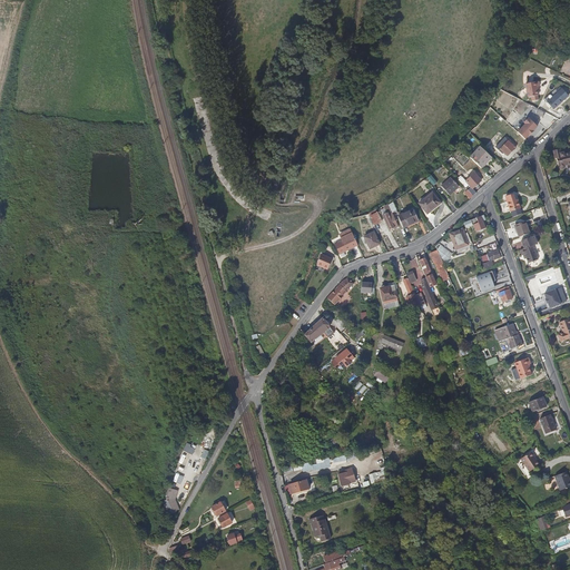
[(539,87),(539,82),(524,86),(527,98),(530,97),(530,101),(537,101),(536,96),(537,96),(536,88),(539,87)]
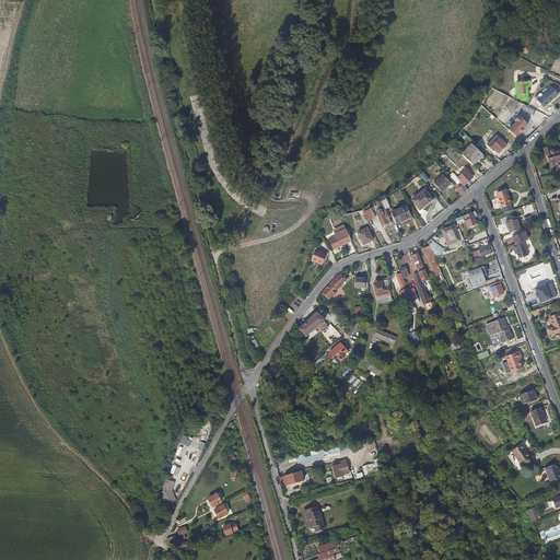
[(547,91),(537,101),(544,107),(553,98),(547,91)]
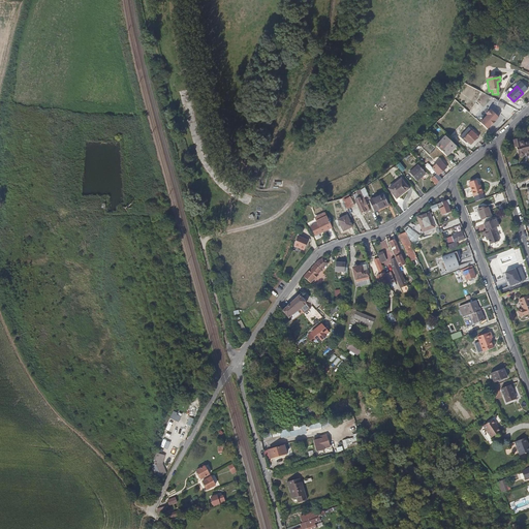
[(498,101),(496,100),(494,105),(503,110),(505,105),(498,101)]
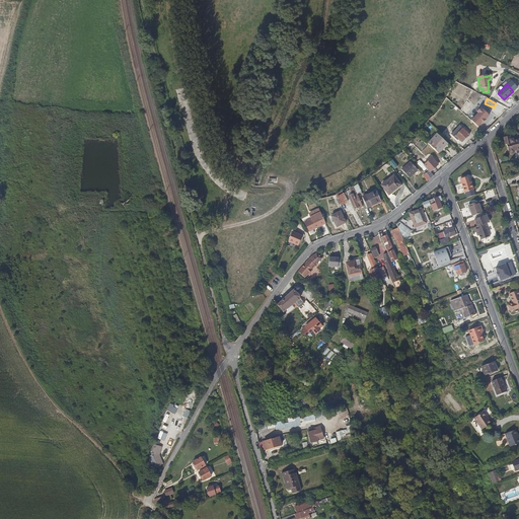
[(478,113),(471,120),(478,127),(490,115),(482,106),(476,112),(478,113)]
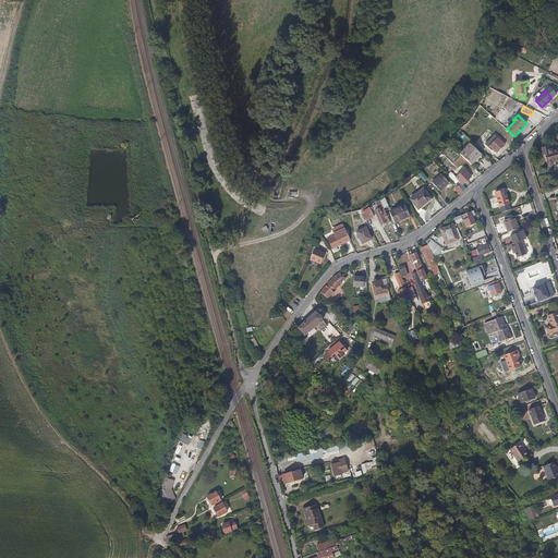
[(493,149),(496,154),(505,145),(495,136),(486,146),(492,150),(493,149)]
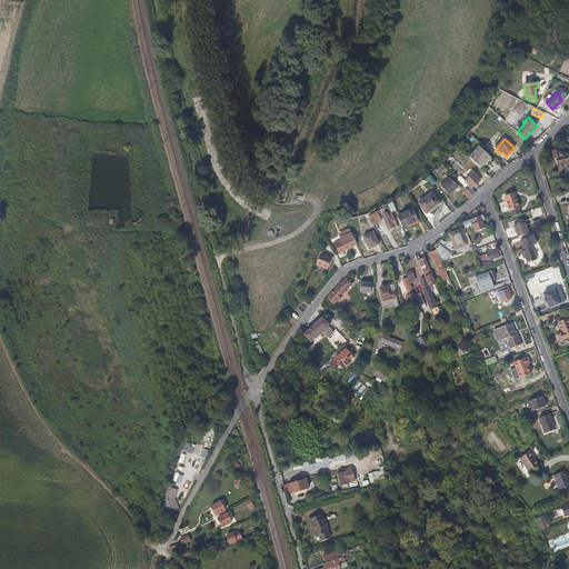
[(489,158),(478,148),(468,158),(480,169),(489,158)]
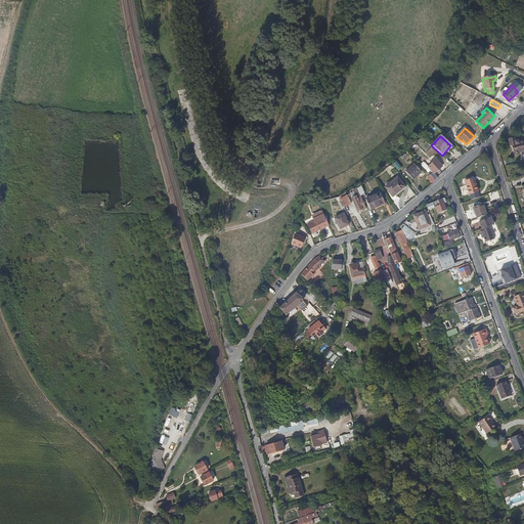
[(523,141),(523,142),(523,141),(518,142),(518,141),(515,141),(515,139),(508,140),(510,146),(511,146),(511,155),(513,156),(515,156),(517,155),(519,154),(523,151),(523,141)]
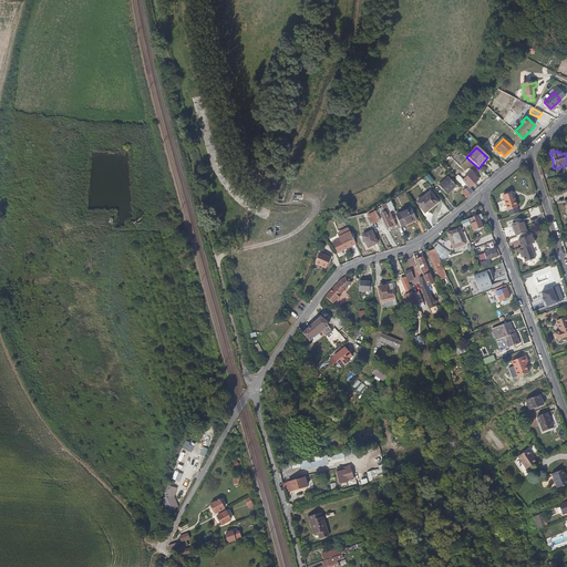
[(467,187),(470,188),(477,181),(473,175),(470,178),(468,177),(466,178),(468,182),(464,186),(466,188),(467,187)]
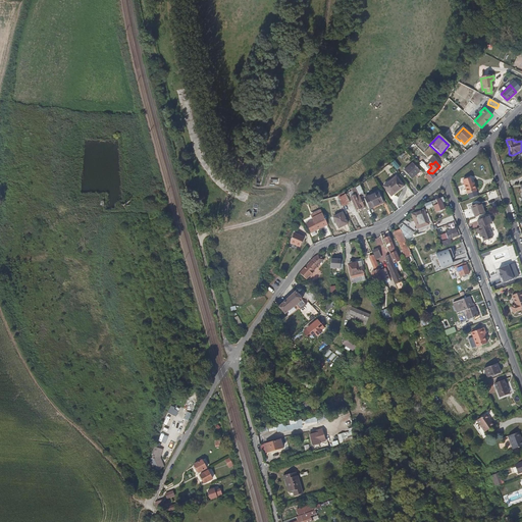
[(412,163),(404,171),(411,179),(420,171),(412,163)]
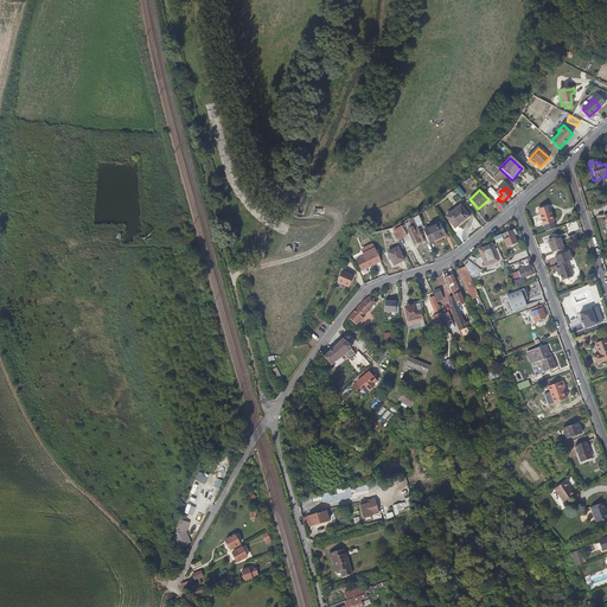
[(459,208),(446,218),(454,229),(468,218),(459,208)]
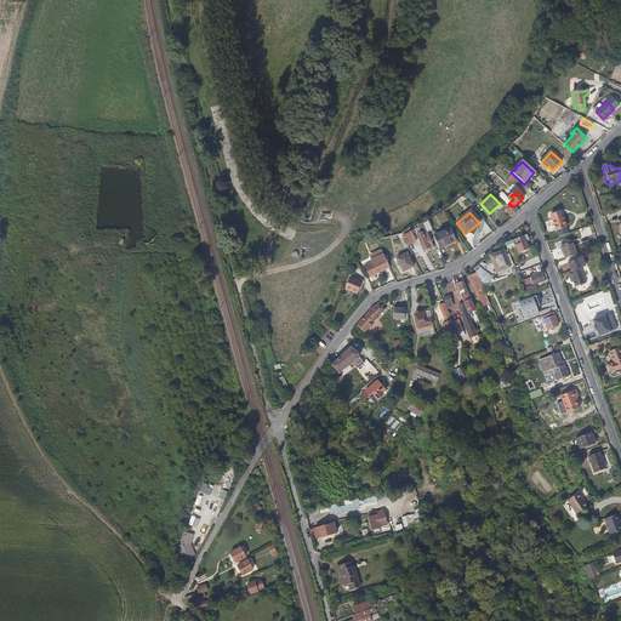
[(568,227),(565,218),(563,218),(560,212),(552,214),(557,231),(568,227)]
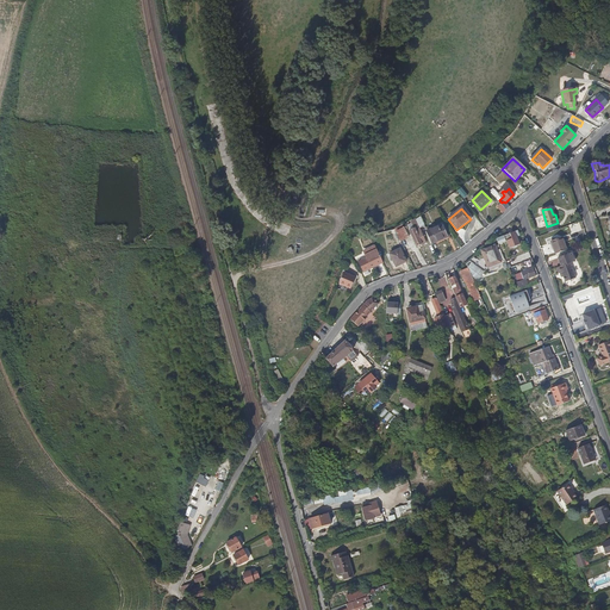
[(441,225),(425,232),(430,243),(435,242),(446,237),(441,225)]
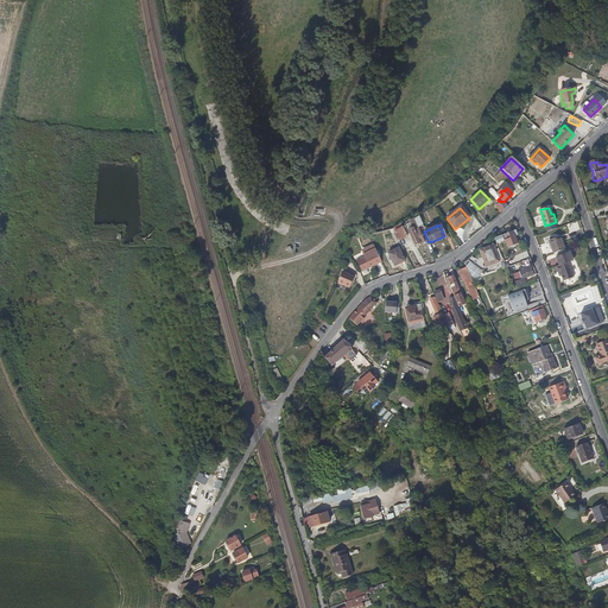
[(400,246),(407,242),(401,228),(394,232),(400,246)]
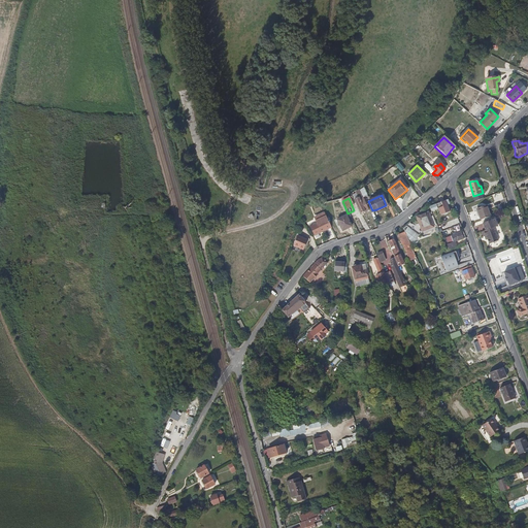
[(368,210),(363,199),(363,198),(358,200),(357,198),(354,200),(360,213),(368,210)]
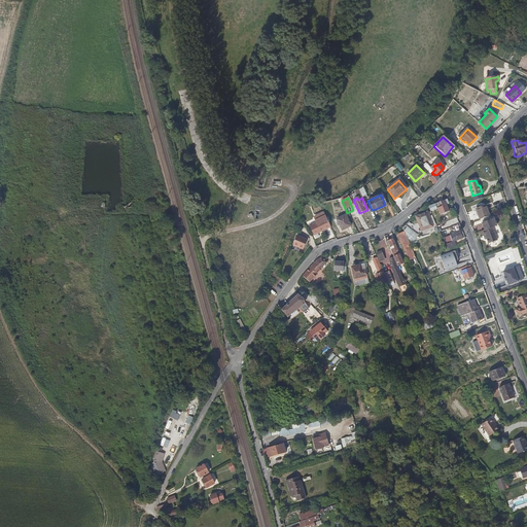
[(447,205),(449,204),(447,200),(434,204),(436,208),(437,208),(441,215),(449,211),(447,205)]
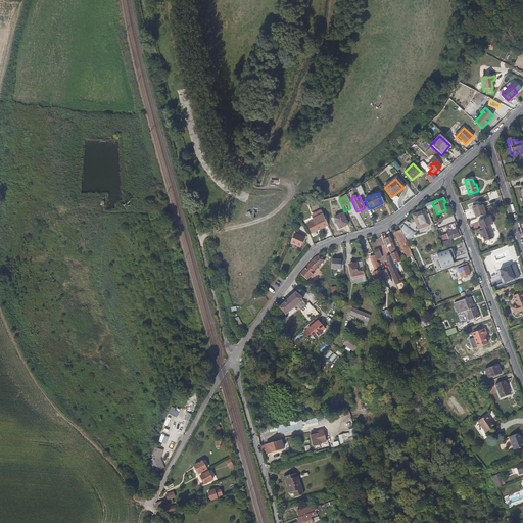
[(486,215),(482,203),(472,207),(476,218),(486,215)]
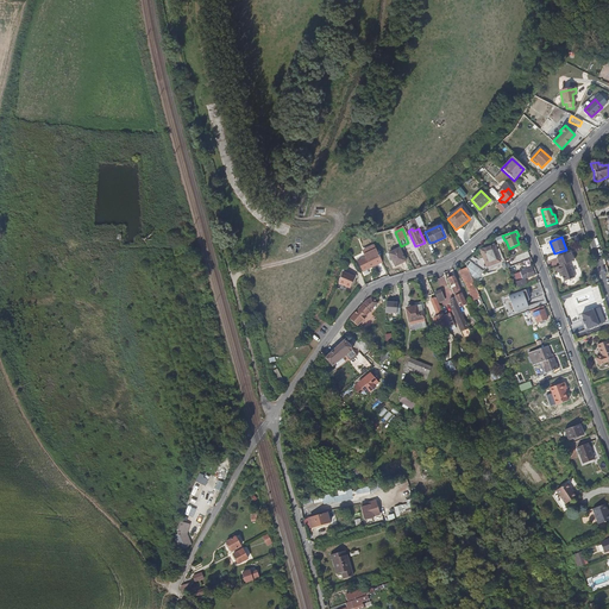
[(363,272),(381,263),(372,246),(365,250),(368,253),(362,256),(364,259),(358,262),(363,272)]
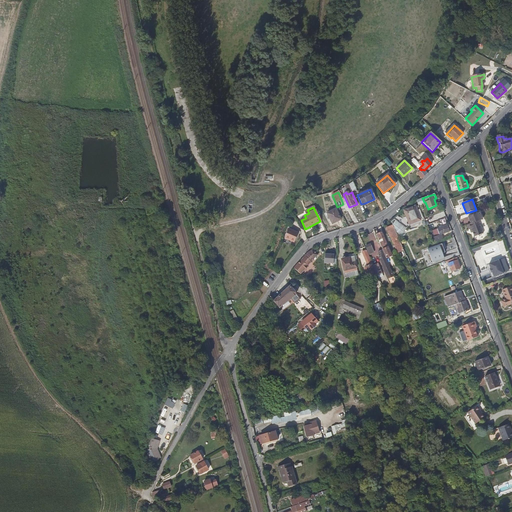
[(415,215),(412,207),(403,210),(407,219),(413,217),(413,215),(415,215)]
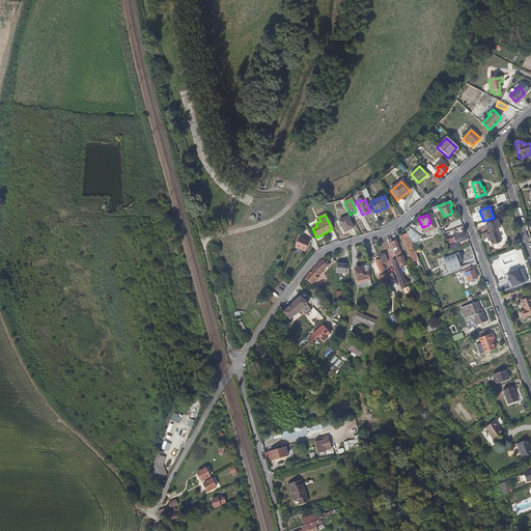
[(337,221),(343,232),(353,227),(347,216),(337,221)]
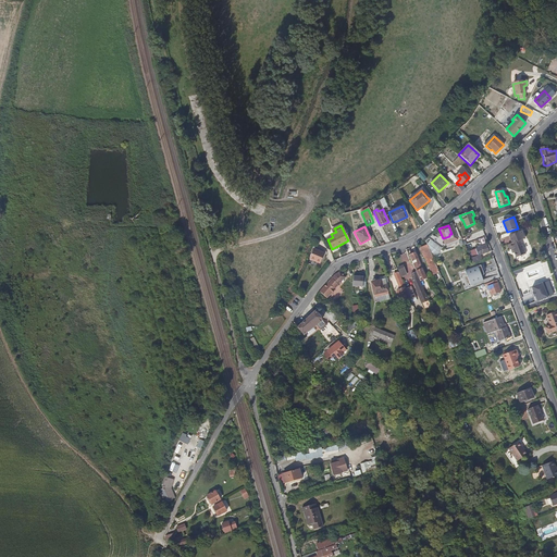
[(525,255),(520,242),(522,240),(519,233),(509,236),(512,244),(508,245),(510,250),(514,249),(515,252),(514,254),(516,258),(525,255)]
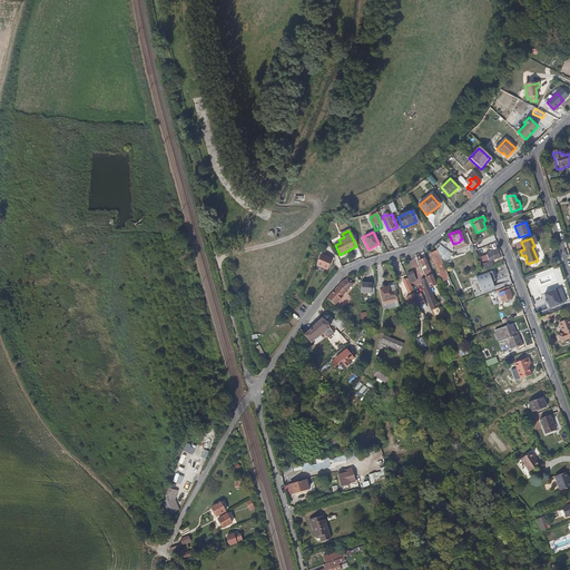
[(448,276),(442,263),(436,249),(429,253),(433,263),(434,264),(442,281),(449,278),(448,276)]
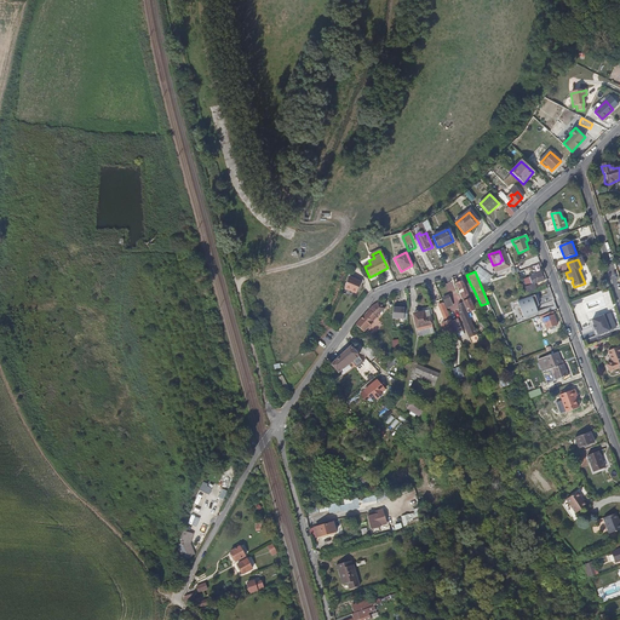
[(544,281),(541,273),(523,280),(527,287),(534,285),(544,281)]
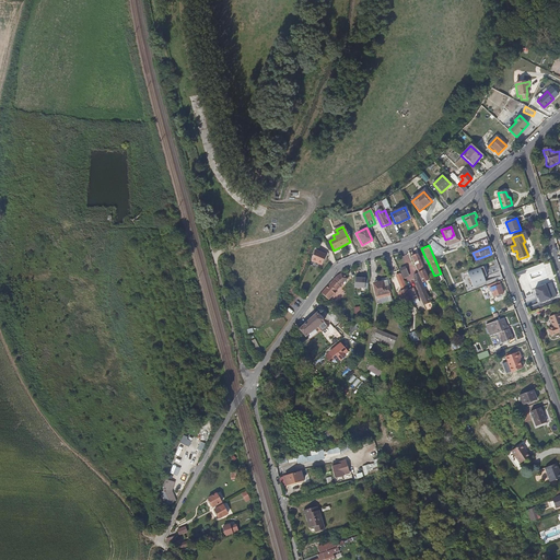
[(327,256),(317,251),(312,260),(323,266),(327,256)]
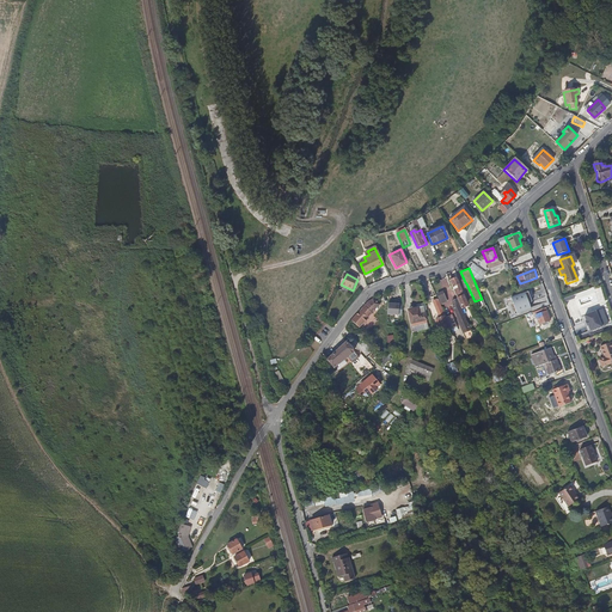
[(463,291),(457,276),(456,276),(454,276),(453,279),(450,280),(463,308),(469,305),(463,291)]
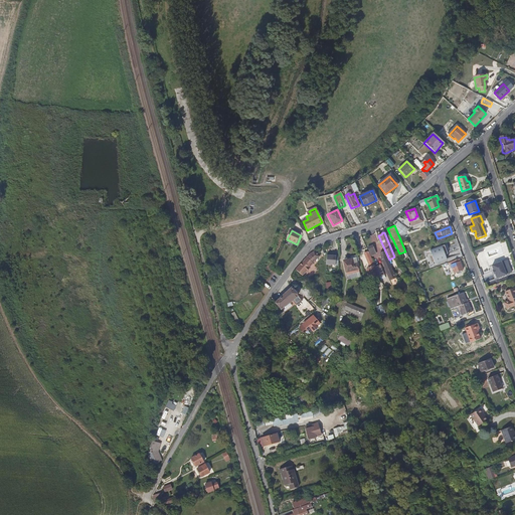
[(370,235),(373,247),(374,246),(374,245),(379,244),(376,234),(370,235)]
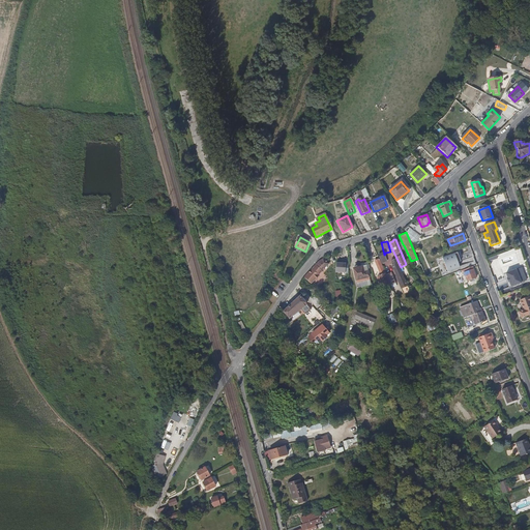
[(386,260),(385,257),(384,257),(383,253),(378,255),(381,263),(386,260)]
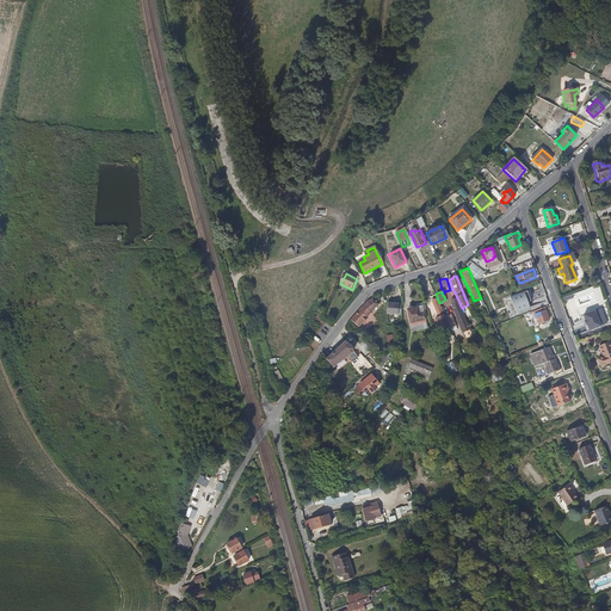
[(524,291),(511,296),(517,313),(530,307),(528,302),(524,291)]
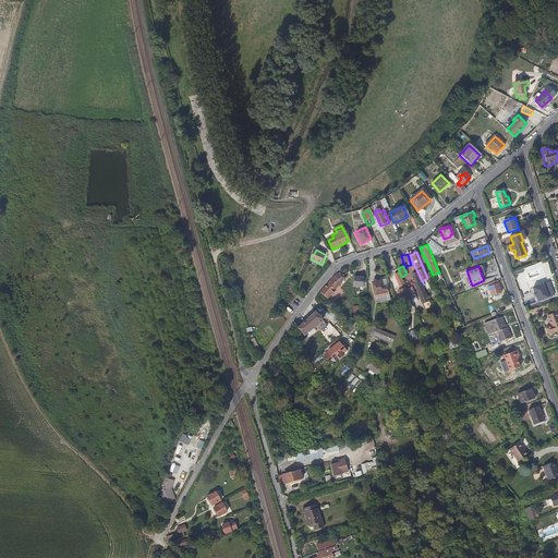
[(525,274),(528,280),(545,275),(543,267),(525,274)]
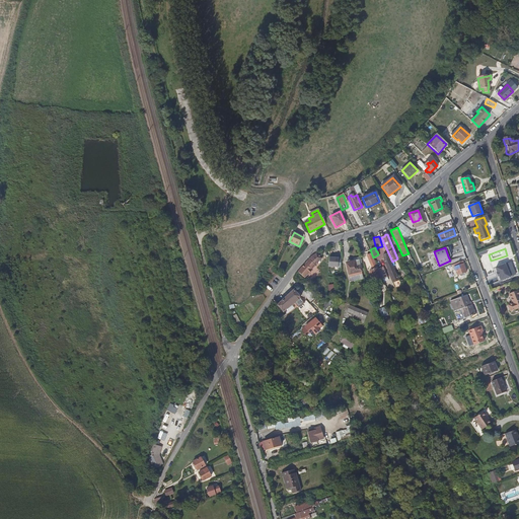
[(376,268),(370,253),(366,255),(372,270),(376,268)]
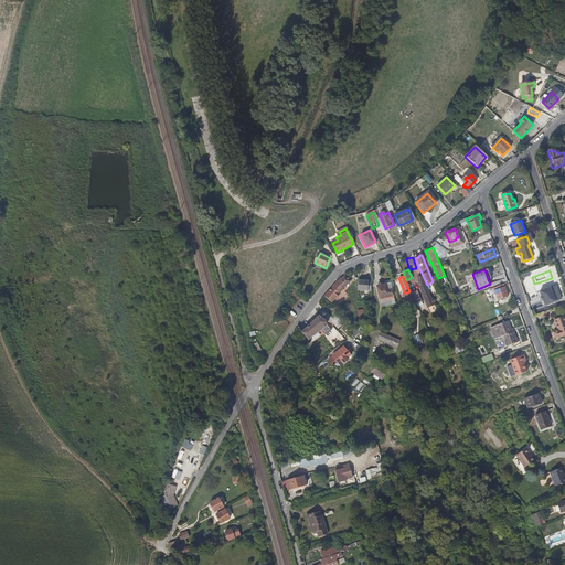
[(433,300),(426,285),(423,276),(417,278),(422,288),(426,299),(429,307),(435,305),(433,300)]
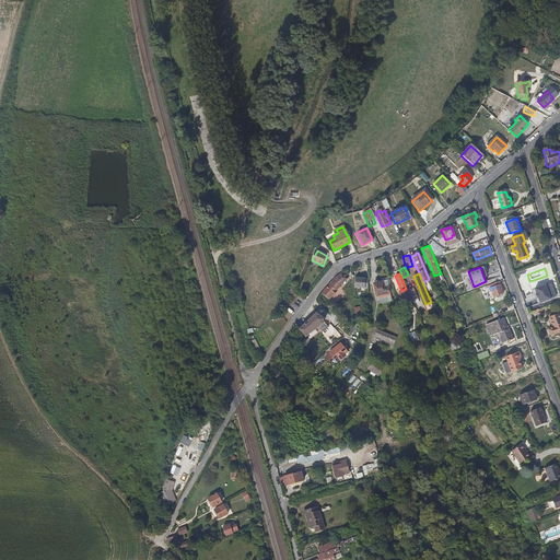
[(328,300),(342,283),(335,277),(321,293),(328,300)]
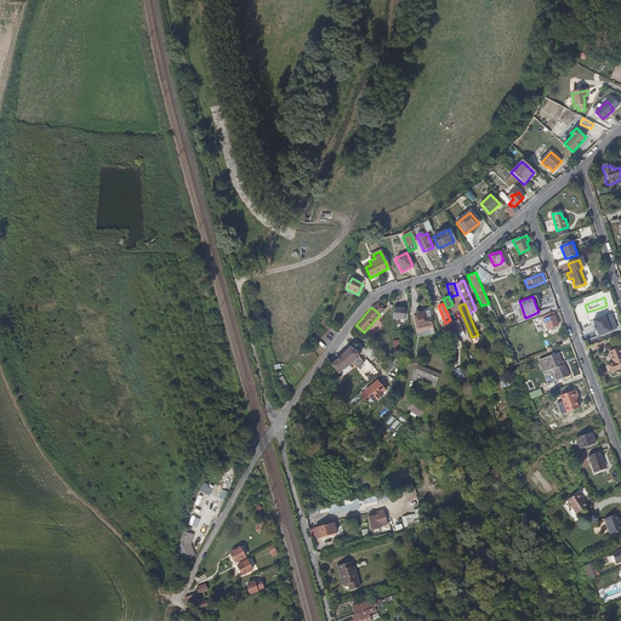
[(405,308),(394,307),(394,319),(405,319),(405,318),(405,309),(405,308)]
